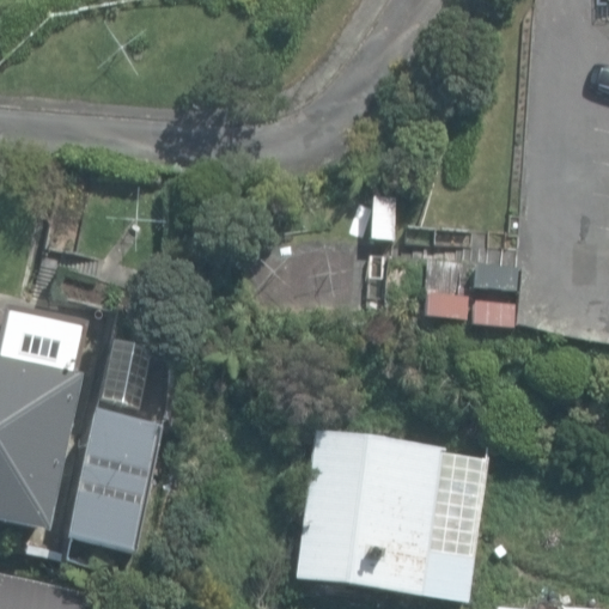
[(403,195),(372,194),(371,239),(402,241),(403,195)]
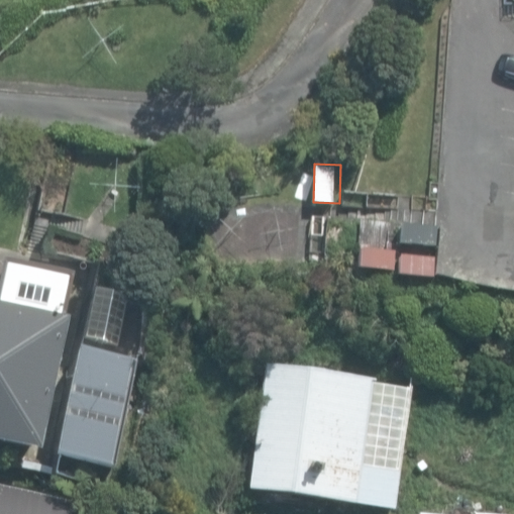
[(403,241),(436,244),(438,224),(405,222),(403,241)]
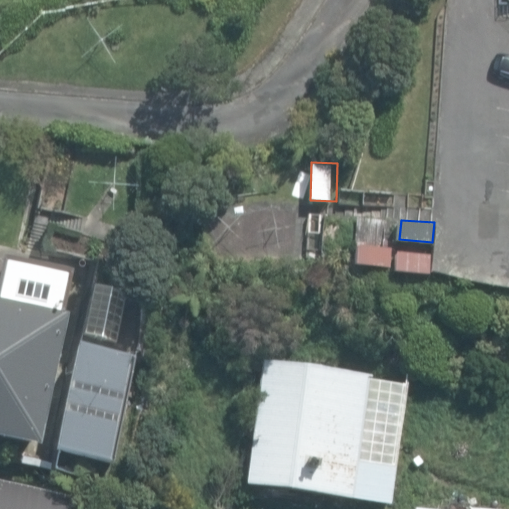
[(356,264),(389,266),(391,246),(358,244),(356,264)]
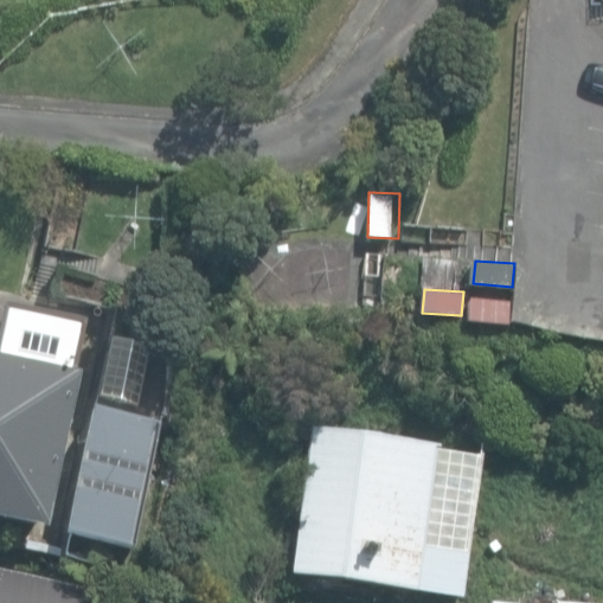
[(468,321),(510,324),(511,300),(470,297),(468,321)]
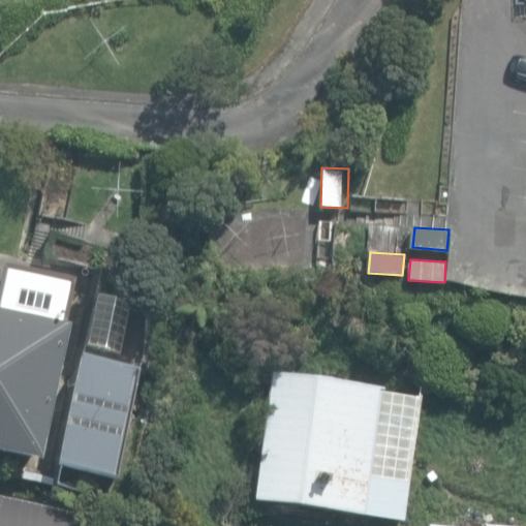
[(0,454),(38,462),(67,328),(64,327),(74,280),(5,265),(0,289),(0,454)]
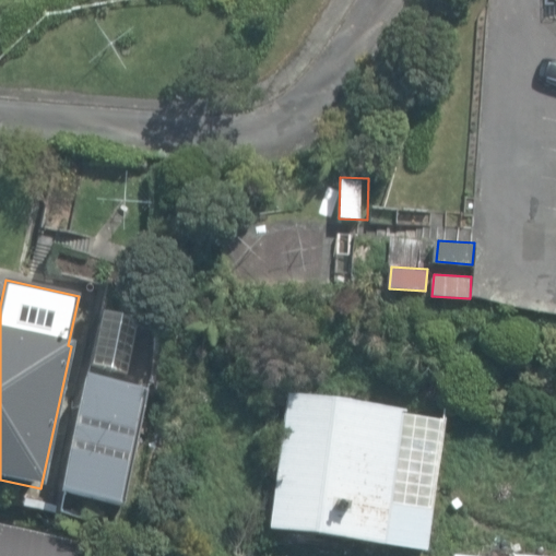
[(102,308),(92,364),(131,371),(141,316),(102,308)]
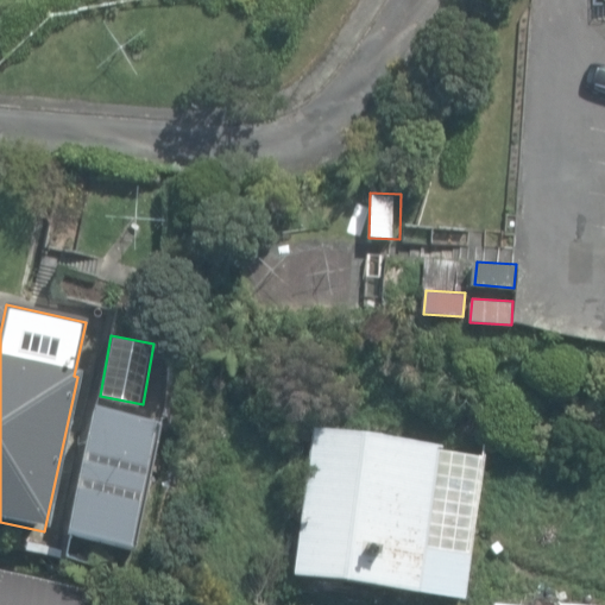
[(65,533),(136,548),(163,423),(93,408),(65,533)]
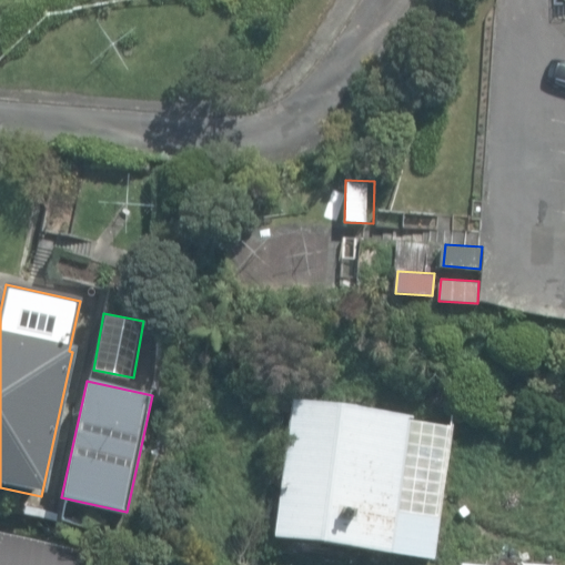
[(274,537),(434,557),(440,515),(395,510),(407,415),(291,401),(274,537)]
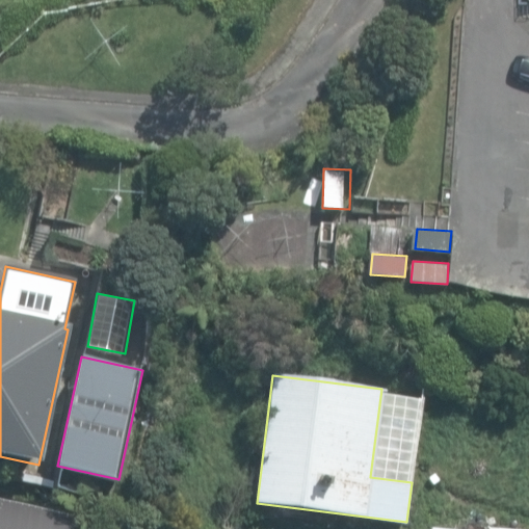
[(0,528),(86,528),(89,519),(0,499),(0,528)]
